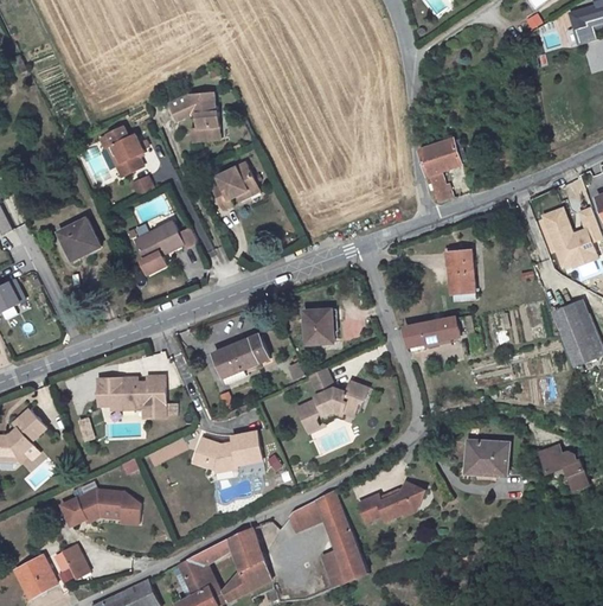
[(595,0),(596,4),(570,11),(573,27),(585,25),(584,21),(602,16),(602,0),(595,0)]
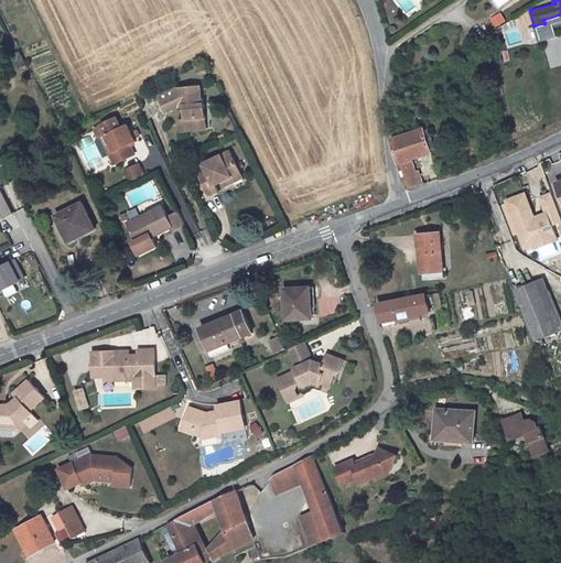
[(503,19),(498,11),(489,17),(494,24),(503,19)]
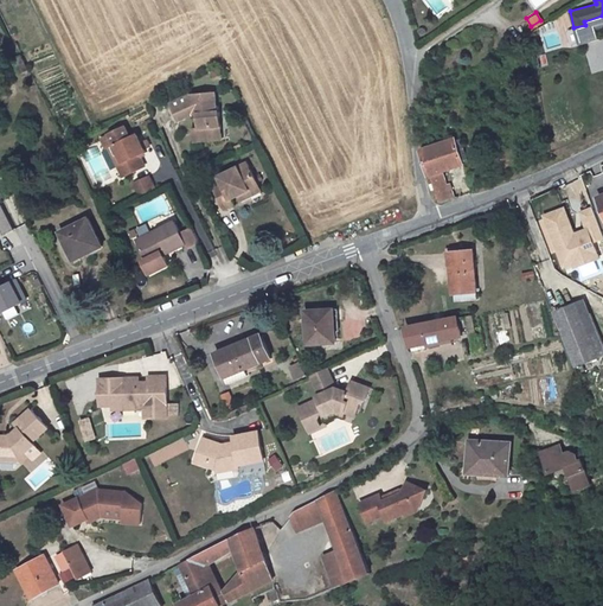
[(602,52),(602,38),(581,45),(588,72),(602,68),(602,56),(602,52)]
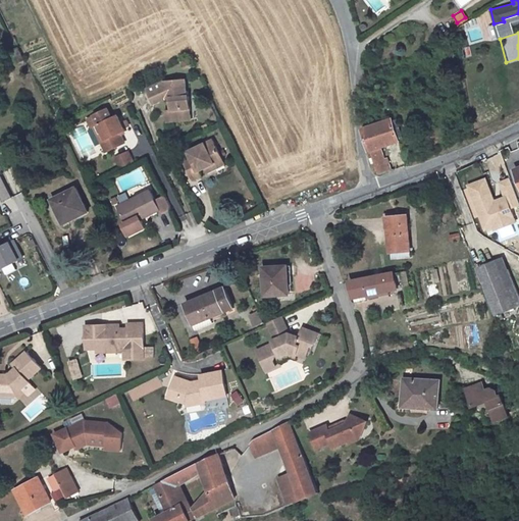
[(13,47),(6,51),(12,63),(19,59),(13,47)]
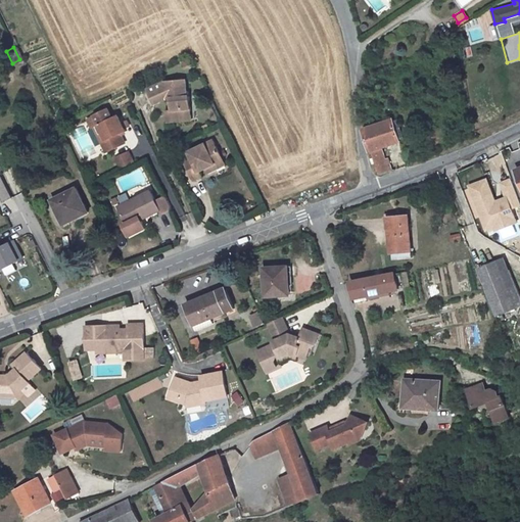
[(185,79),(162,81),(147,89),(154,103),(164,98),(169,98),(170,109),(170,121),(189,120),(188,96),(186,96),(185,79)]
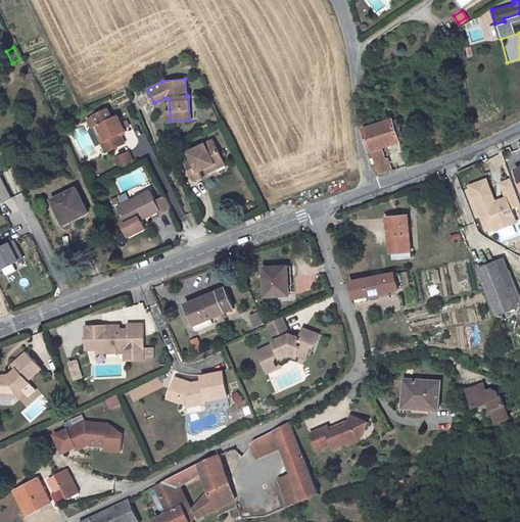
[(95,122),(103,137),(99,140),(105,153),(125,144),(121,135),(126,132),(119,116),(112,120),(107,108),(93,116),(86,120),(89,126),(91,125),(95,122)]
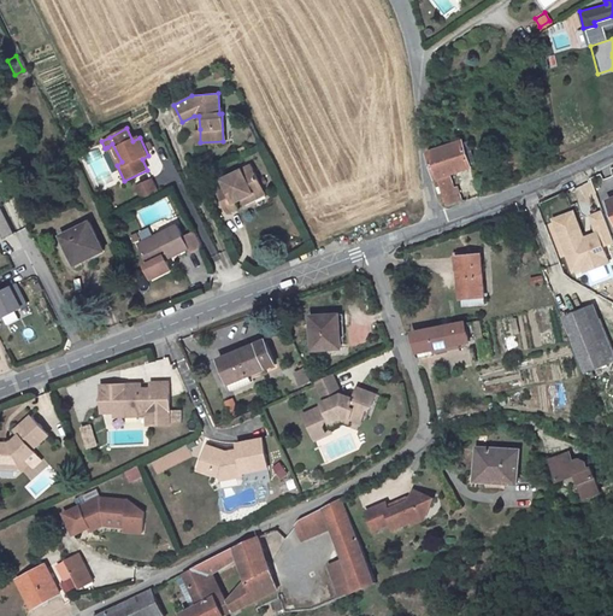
[(459,140),(425,151),(436,186),(437,193),(442,206),(454,201),(446,174),(467,166),(467,164),(460,141),(459,140)]
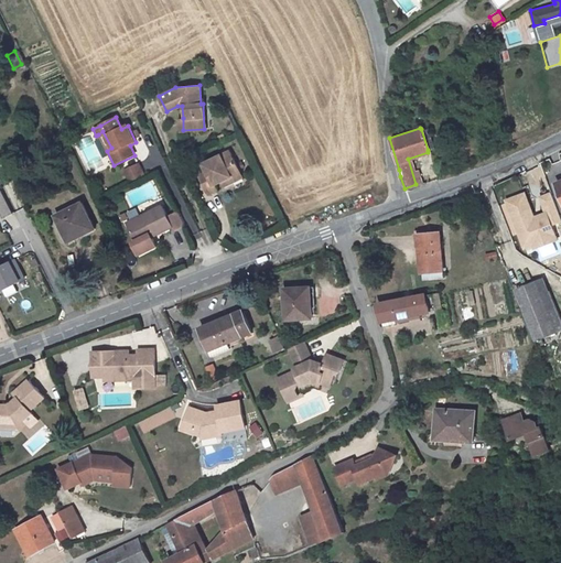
[(427,128),(421,129),(428,150),(433,148),(427,128)]
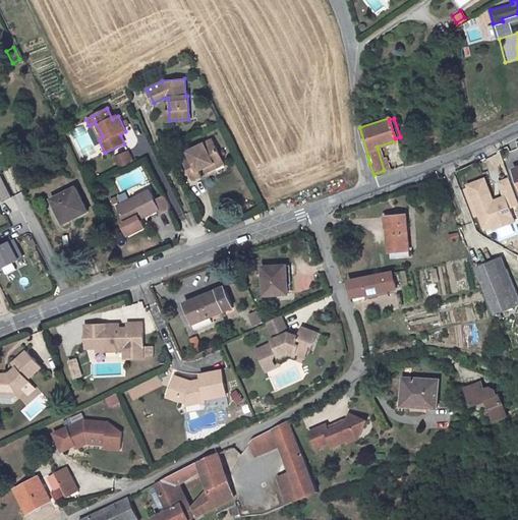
[(95,121),(91,124),(99,139),(103,136),(95,121)]
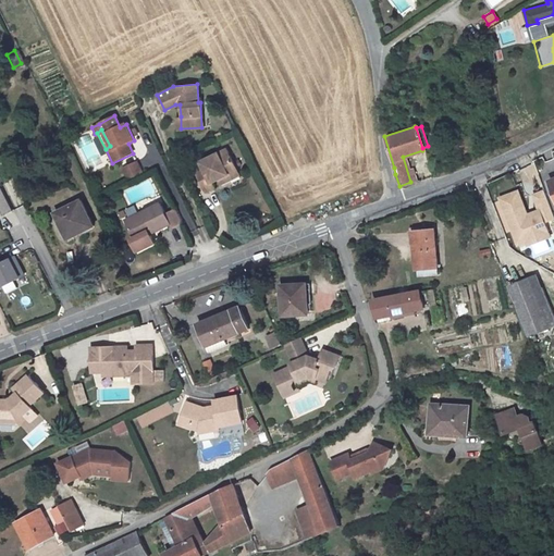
[(226,149),(201,161),(204,167),(195,170),(206,192),(214,188),(211,182),(220,178),(236,170),(226,149)]
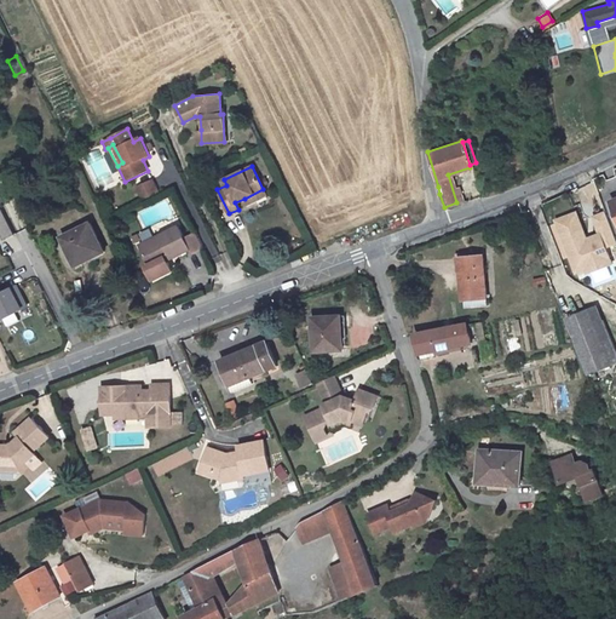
[(138,185),(145,201),(156,196),(149,181),(138,185)]
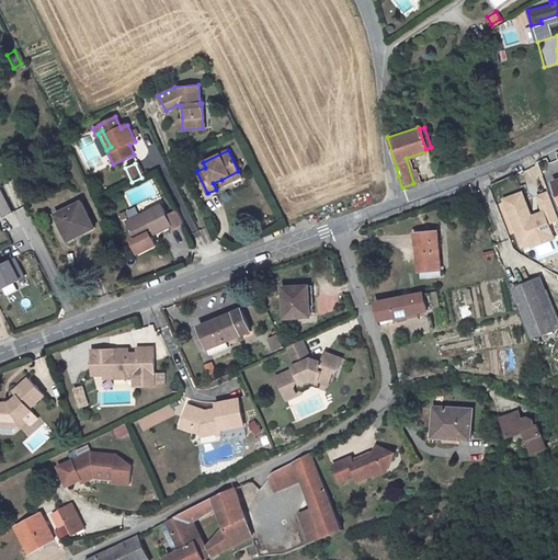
[(238,171),(221,180),(224,185),(241,176),(238,171)]
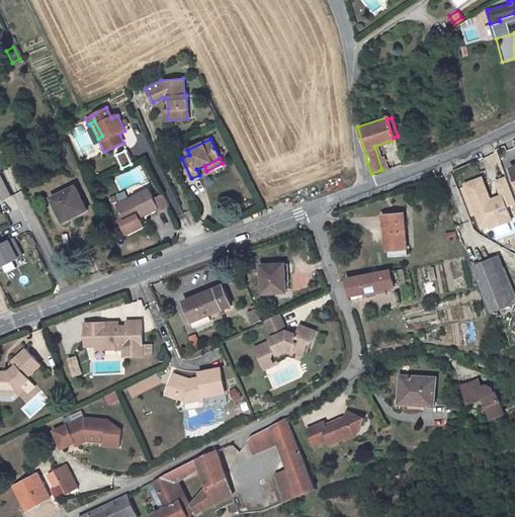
[(0,197),(1,199),(10,194),(0,174),(0,197)]
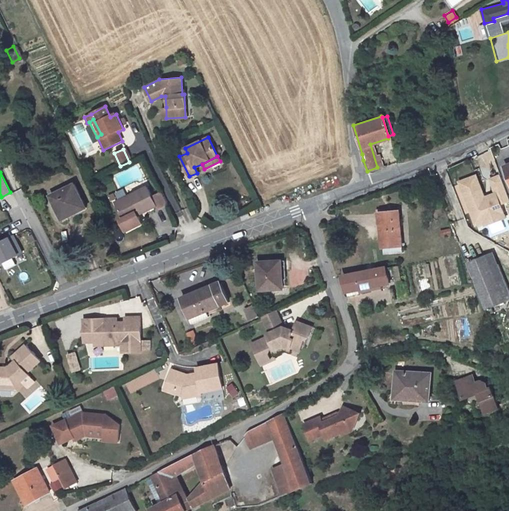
[(496,202),(505,198),(496,173),(486,177),(491,191),(480,195),(479,195),(480,198),(477,199),(474,191),(478,189),(472,173),(456,179),(472,222),(479,219),(481,223),(501,215),(496,202)]
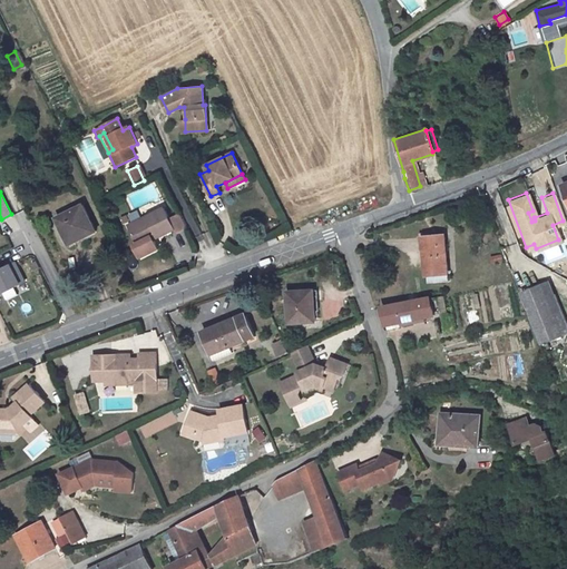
[(164,206),(128,225),(137,243),(134,244),(142,260),(158,251),(154,239),(152,235),(156,233),(158,236),(174,228),(164,206)]
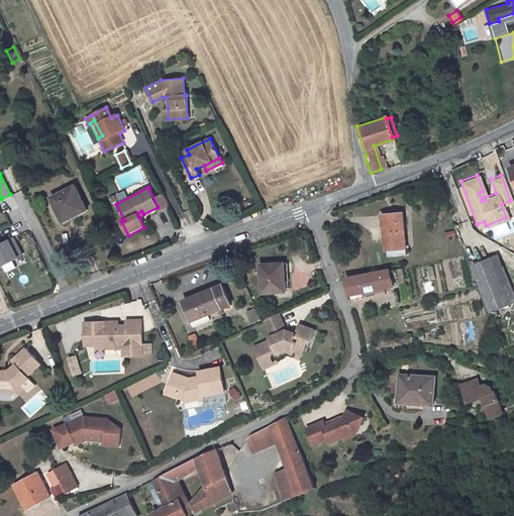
[(75,188),(52,200),(64,223),(87,211),(75,188)]
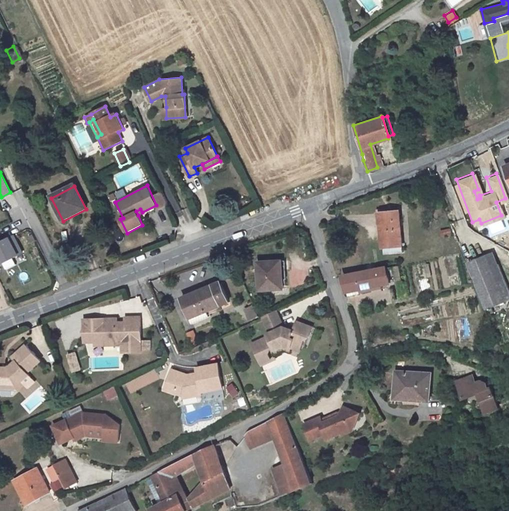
[(162,191),(155,193),(159,206),(166,204),(162,191)]
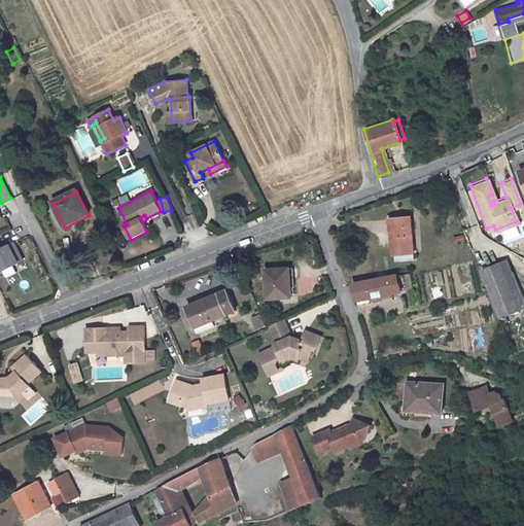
[(408,217),(387,219),(390,255),(410,253),(408,217)]
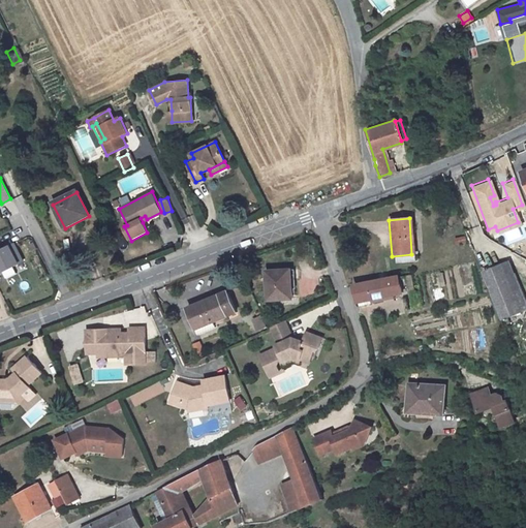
[(454,244),(465,241),(464,235),(453,237),(454,244)]
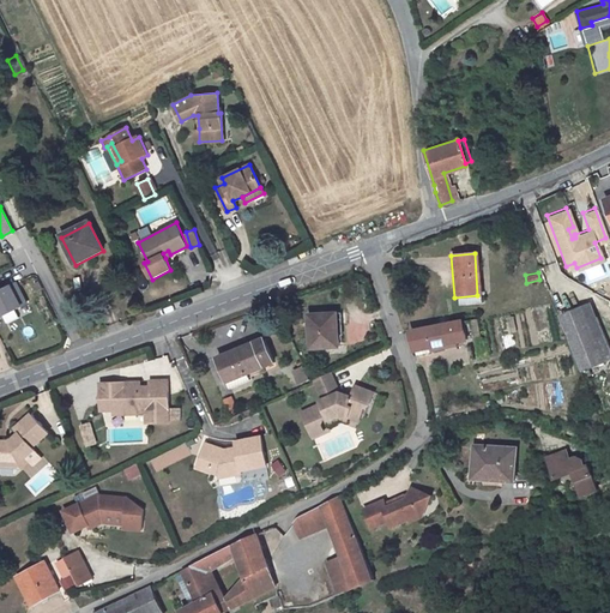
[(25,302),(18,288),(16,288),(13,282),(0,288),(0,312),(1,314),(25,302)]
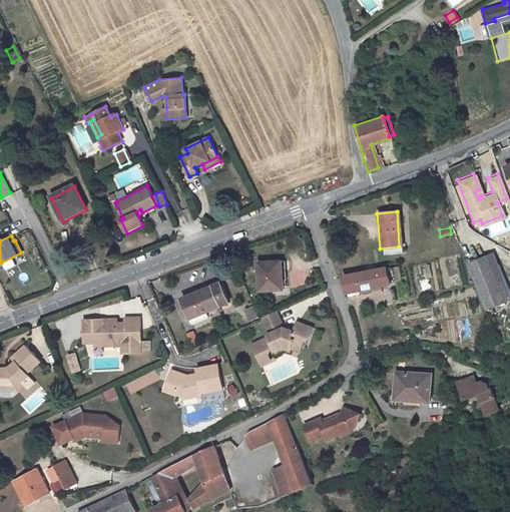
[(490,252),(485,254),(503,301),(508,299),(490,252)]
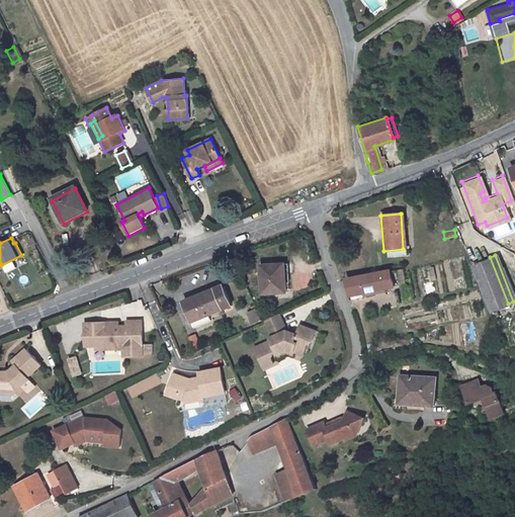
[(490,257),(469,265),(492,317),(495,315),(493,310),(508,304),(490,257)]
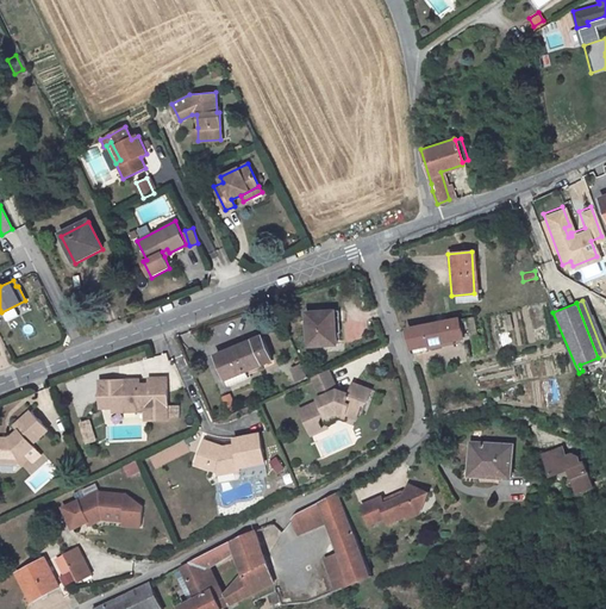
[(333,310),(306,311),(308,345),(336,343),(333,310)]
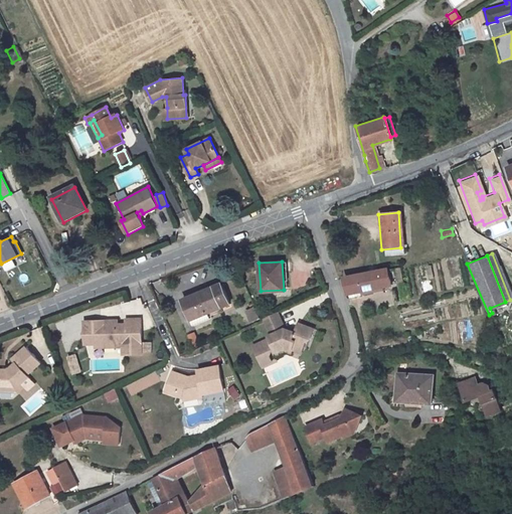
[(384,270),(342,278),(345,294),(357,292),(389,286),(384,270)]
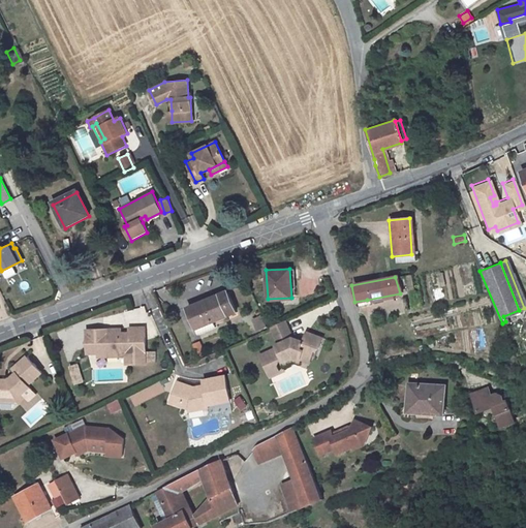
[(222,282),(183,300),(194,327),(212,319),(211,316),(222,311),(221,308),(230,303),(222,282)]
